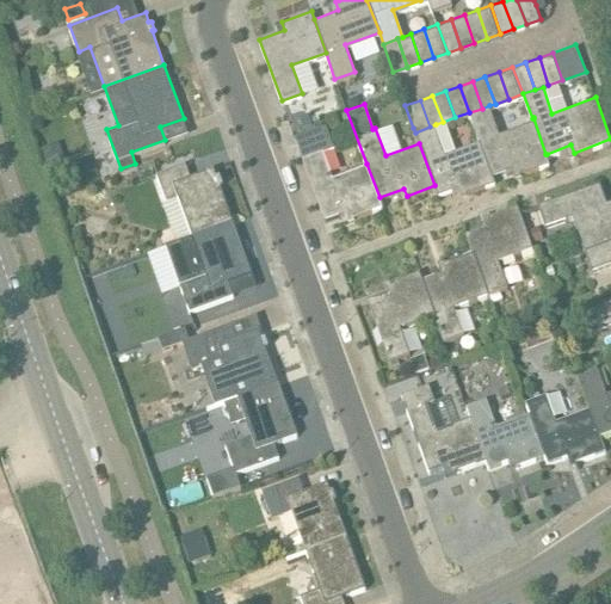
[(312,118),(307,105),(290,111),(295,124),(312,118)]
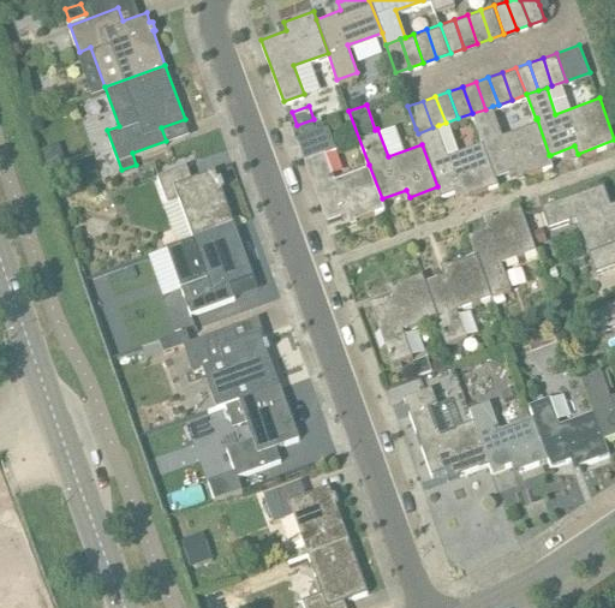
[(537,119),(502,132),(493,106),(485,109),(472,113),(481,138),(482,138),(495,174),(496,174),(520,165),(524,173),(553,162),(550,155),(549,155),(537,119)]
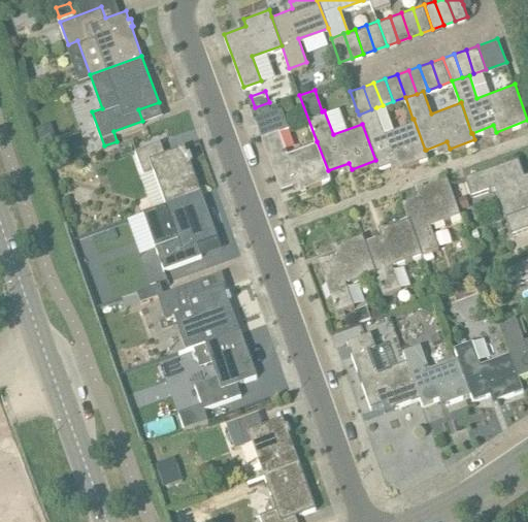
[(305,187),(330,177),(328,170),(317,141),(287,152),(278,128),(288,125),(281,107),(255,118),(281,188),(302,180),(305,187)]
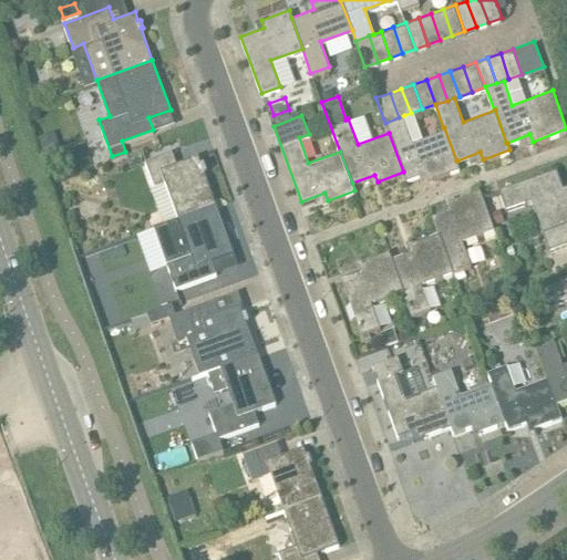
[(385,123),(389,133),(403,172),(405,179),(430,170),(433,177),(460,168),(457,161),(456,161),(444,127),(443,127),(412,138),(404,115),(399,117),(385,123)]
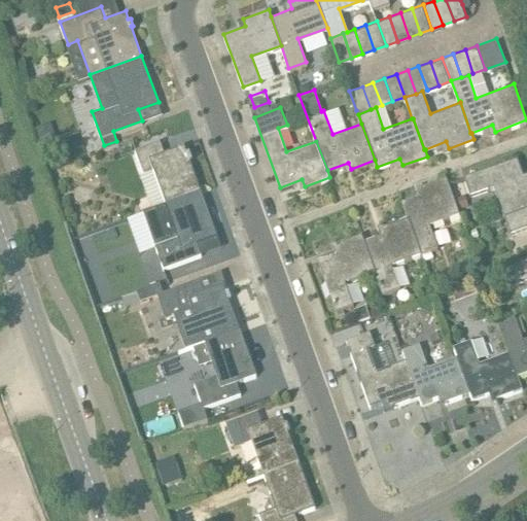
[(59,144),(56,135),(40,140),(43,149),(59,144)]
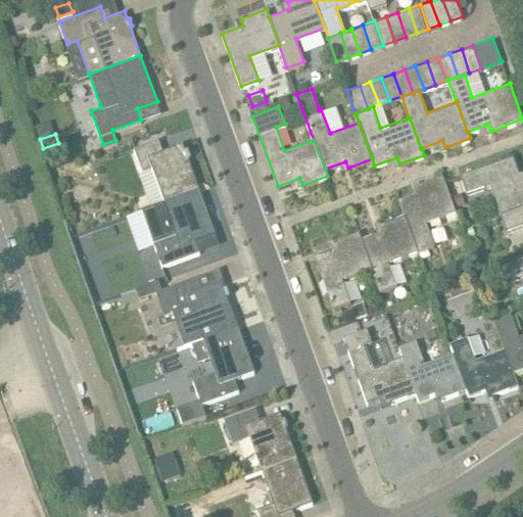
[(163,199),(198,186),(188,157),(190,156),(188,149),(185,150),(182,142),(162,149),(158,138),(134,146),(142,170),(151,166),(163,199)]
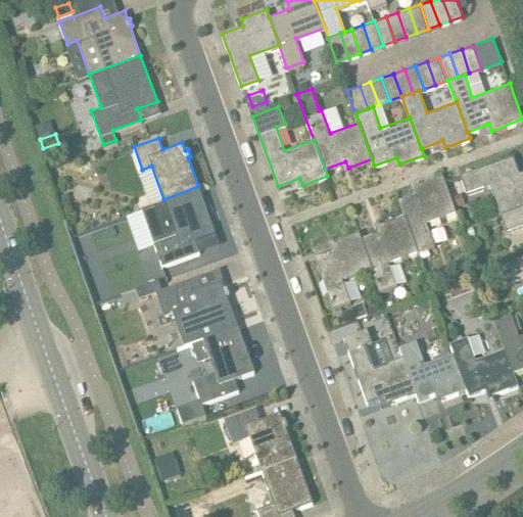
[(489,183),(500,212),(522,202),(522,176),(521,177),(513,154),(461,174),(467,191),(489,183)]
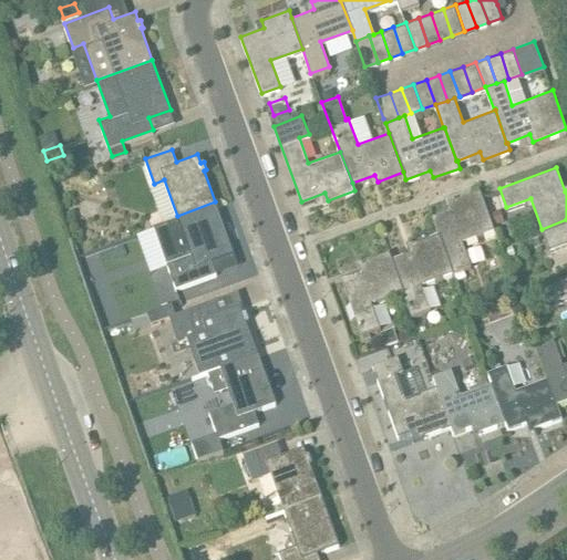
[(493,227),(487,209),(480,188),(453,198),(455,206),(431,215),(437,231),(452,270),(454,269),(463,266),(470,263),(461,238),(493,227)]
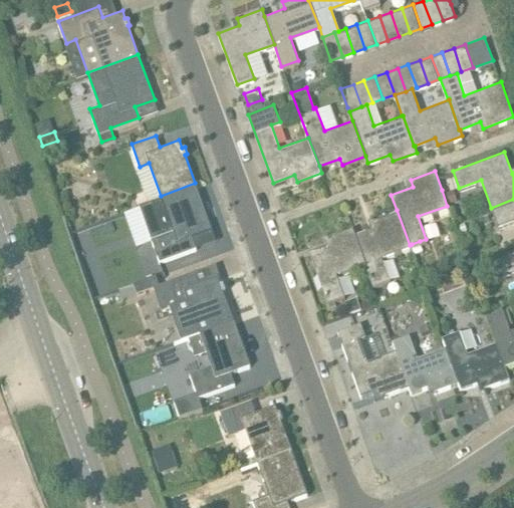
[(151,237),(159,259),(196,246),(192,235),(212,228),(195,183),(161,196),(173,229),(151,237)]
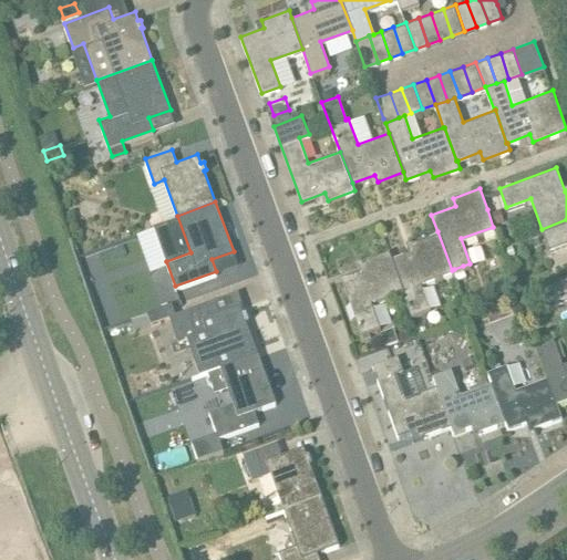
[(504,217),(500,205),(488,209),(493,221),(504,217)]
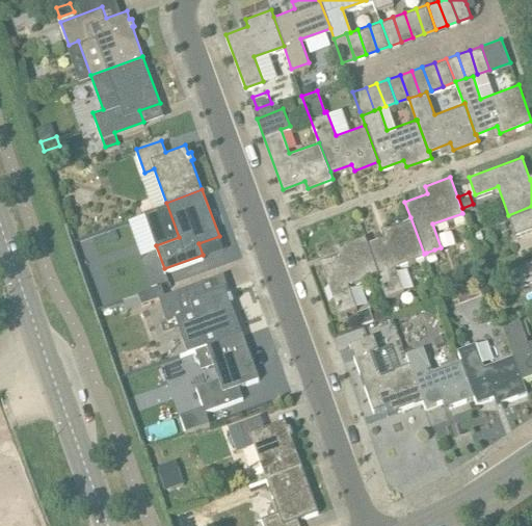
[(531,226),(531,206),(508,215),(514,232),(531,226)]
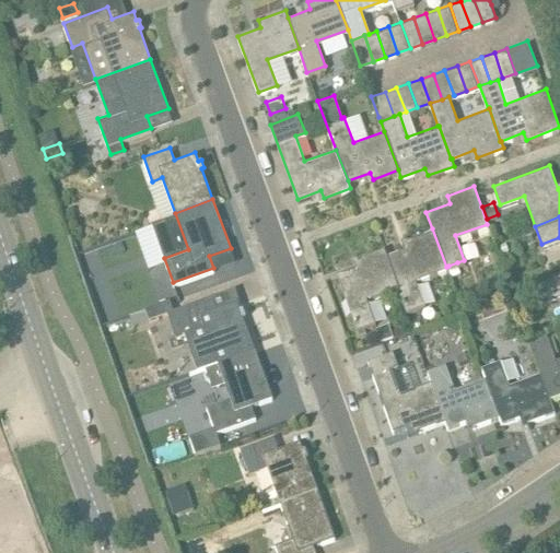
[(423,303),(415,279),(446,267),(432,228),(407,238),(409,246),(387,254),(397,285),(406,309),(423,303)]
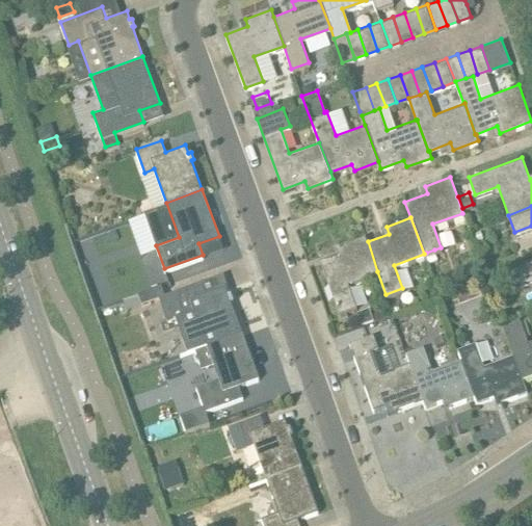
[(484,235),(481,228),(475,230),(478,237),(484,235)]
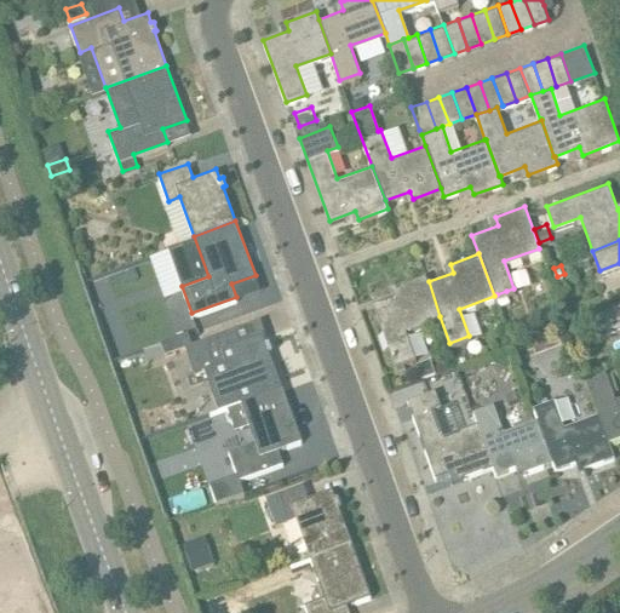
[(405,328),(440,316),(429,281),(425,274),(396,285),(399,292),(372,302),(395,364),(415,356),(405,328)]
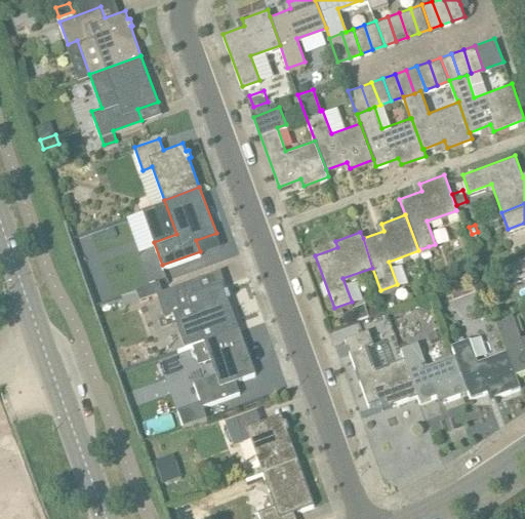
[(432,253),(429,246),(420,249),(423,256),(432,253)]
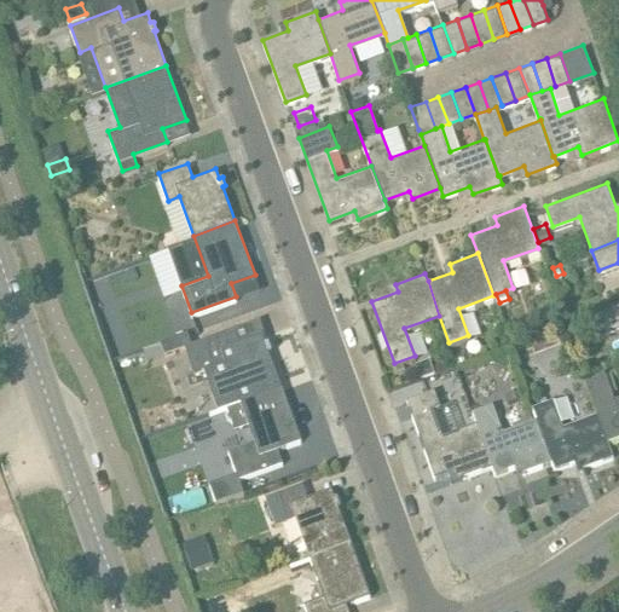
[(618,324),(618,302),(591,312),(599,333),(618,324)]
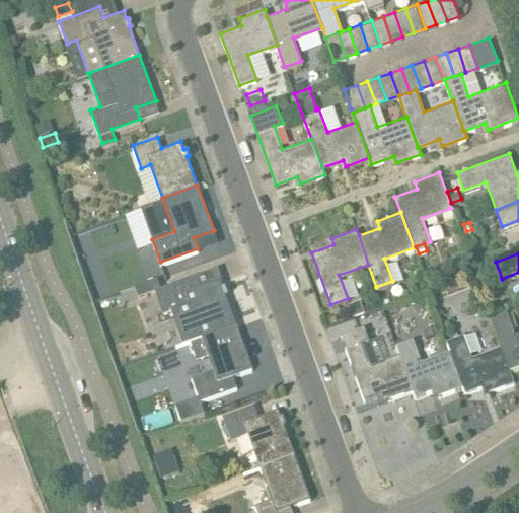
[(190,339),(236,321),(225,293),(227,292),(225,285),(223,286),(220,278),(200,285),(196,273),(159,286),(154,288),(162,310),(170,307),(182,341),(190,338),(190,339)]
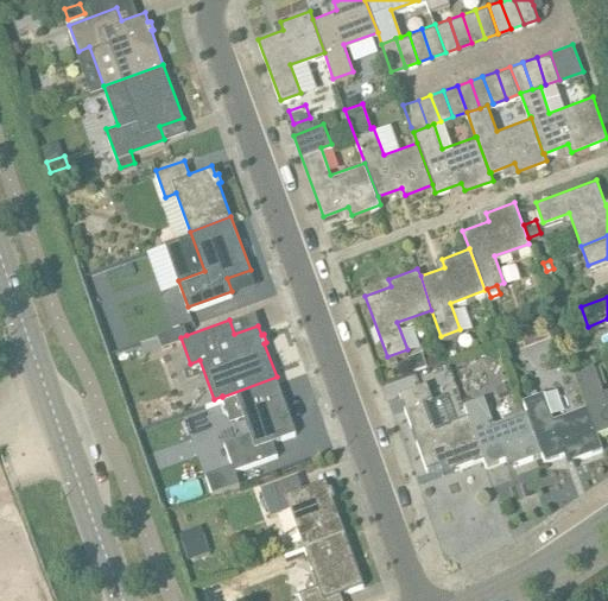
[(415,320),(405,324),(413,345),(424,340),(415,320)]
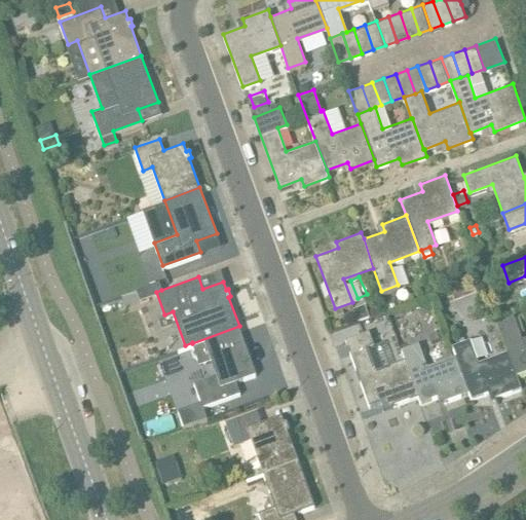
[(156,292),(161,290),(158,280),(136,288),(140,297),(156,292)]
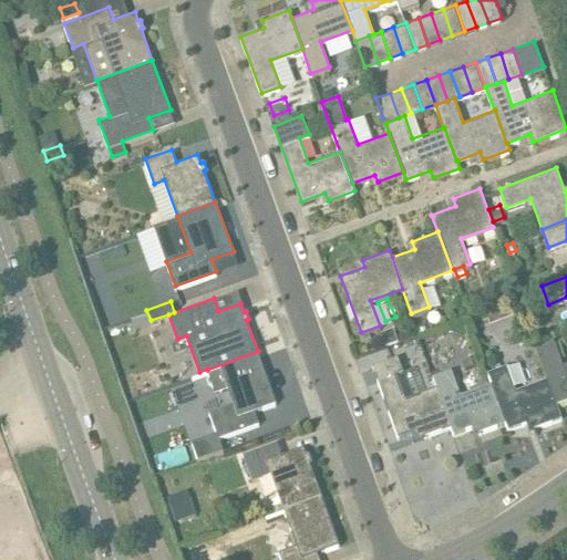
[(426,328),(423,318),(414,321),(418,331),(426,328)]
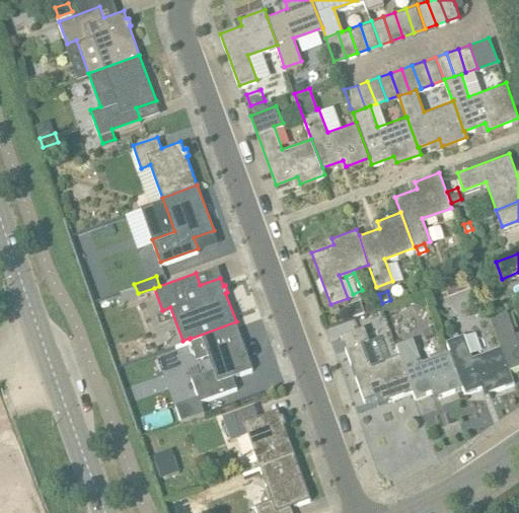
[(364,309),(359,297),(348,302),(352,313),(364,309)]
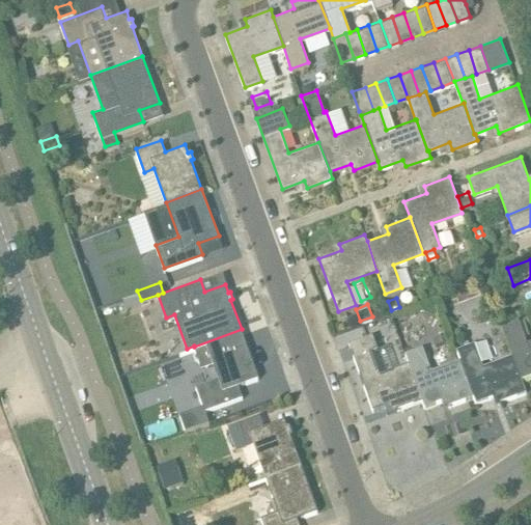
[(501,323),(511,354),(521,377),(530,372),(530,338),(526,340),(518,318),(501,323)]
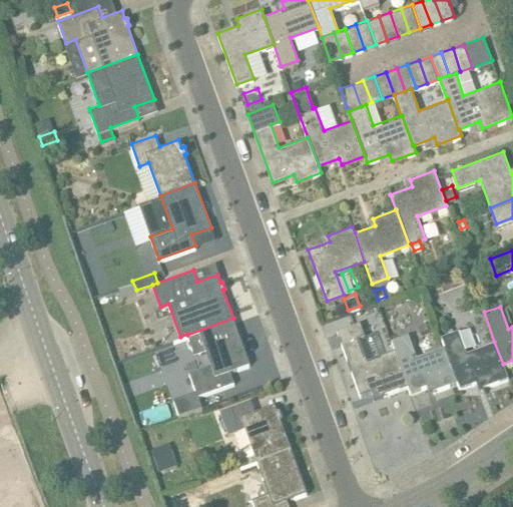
[(188,371),(195,390),(197,395),(234,382),(229,370),(249,363),(233,318),(187,335),(193,353),(205,349),(210,364),(188,371)]
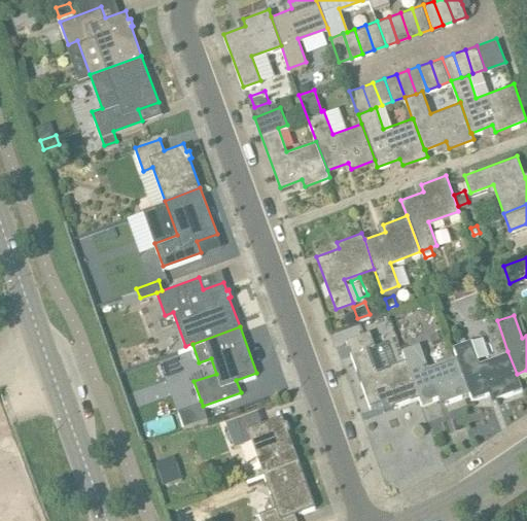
[(394,404),(418,394),(406,358),(376,369),(367,345),(374,343),(370,331),(346,339),(370,405),(392,396),(394,404)]
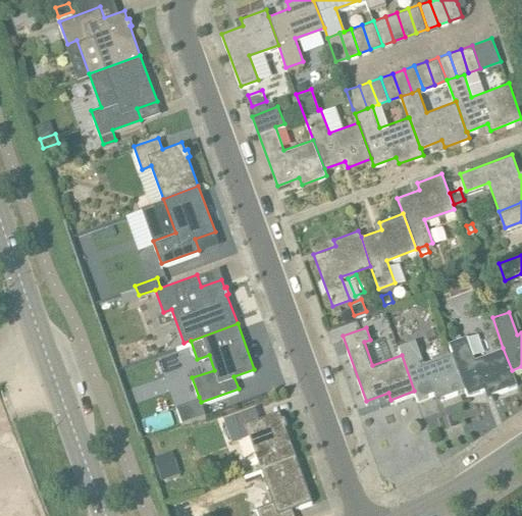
[(453,351),(465,388),(467,394),(489,385),(491,393),(517,383),(512,370),(503,348),(474,358),(466,336),(449,341),(453,351)]
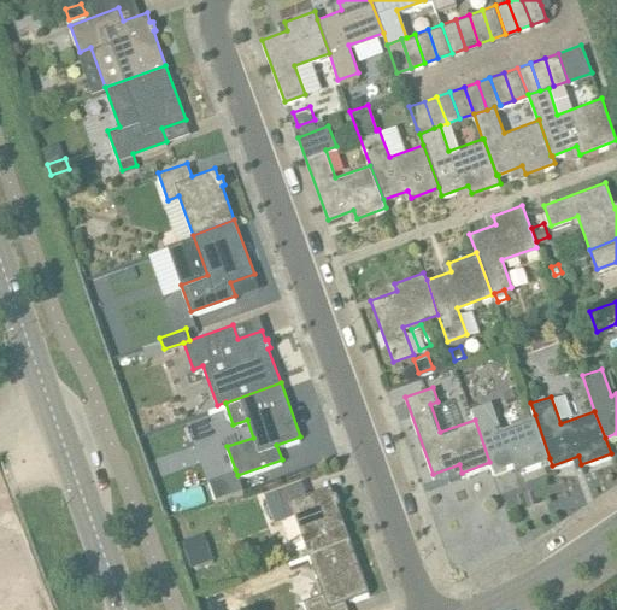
[(518,461),(522,468),(550,458),(535,415),(500,427),(491,402),(471,408),(475,420),(489,462),(493,470),(518,461)]
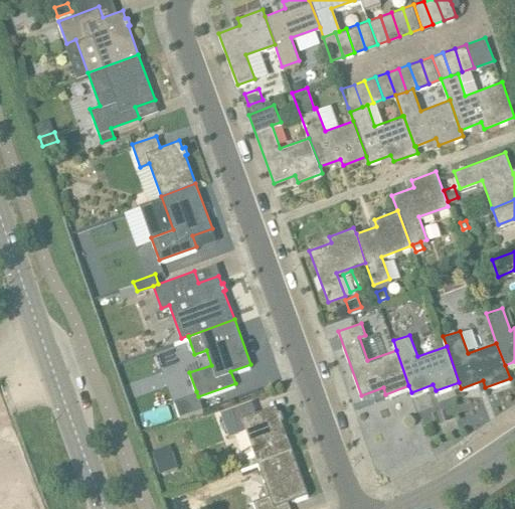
[(198,396),(196,391),(173,399),(179,414),(201,406),(198,396)]
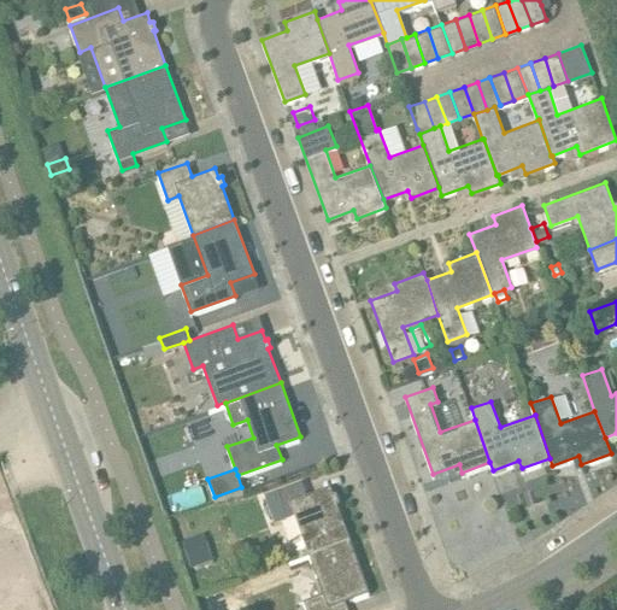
[(309,552),(350,538),(336,503),(340,502),(336,493),(334,494),(330,485),(306,493),(301,479),(264,493),(274,520),(294,512),(309,552)]
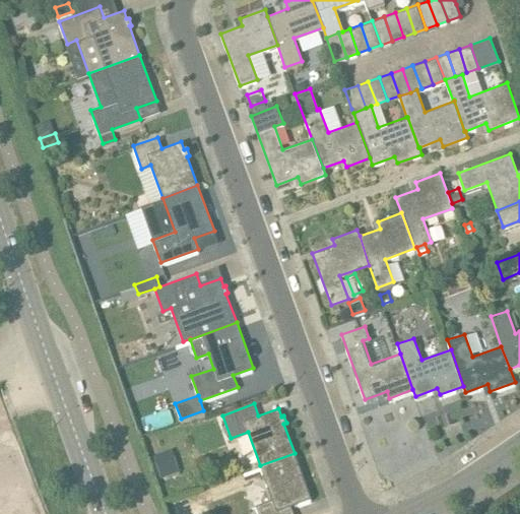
[(255,505),(257,509),(258,513),(294,513),(291,505),(311,498),(295,453),(260,465),(272,499),(255,505)]
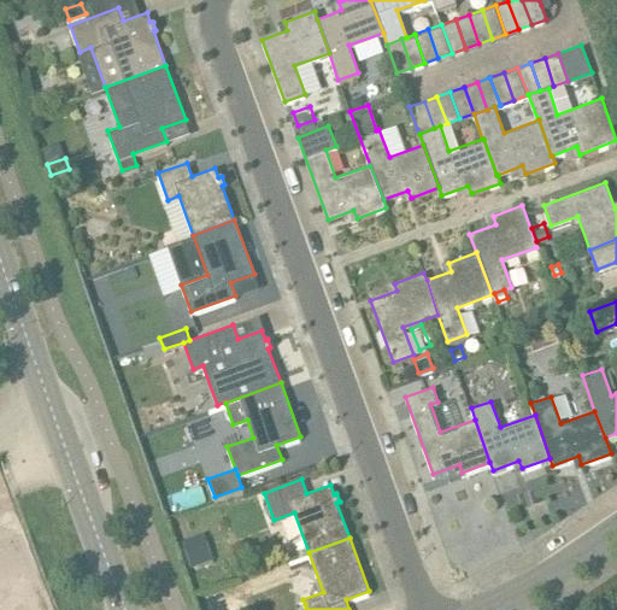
[(247,592),(254,590),(250,578),(242,580),(247,592)]
